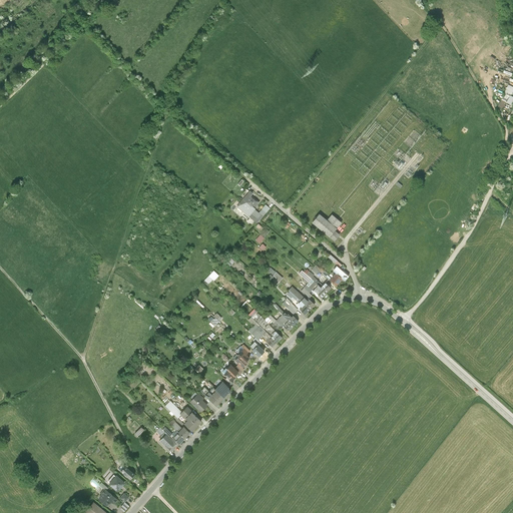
[(510,95),(512,88),(512,85),(507,84),(504,92),(510,95)]
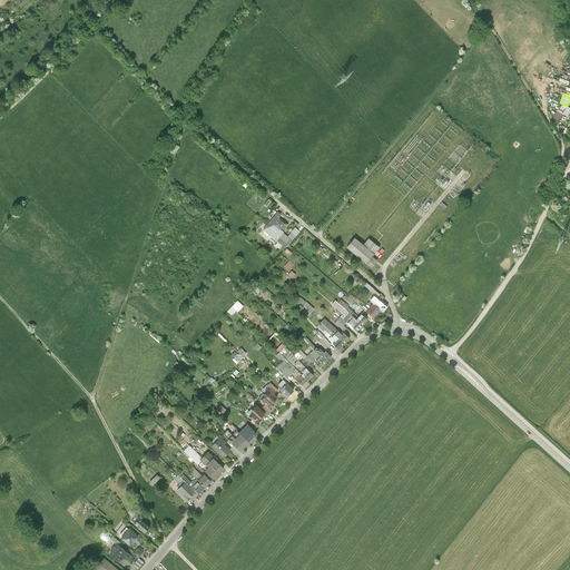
[(559,102),(551,123),(557,125),(561,112),(566,114),(568,107),(559,102)]
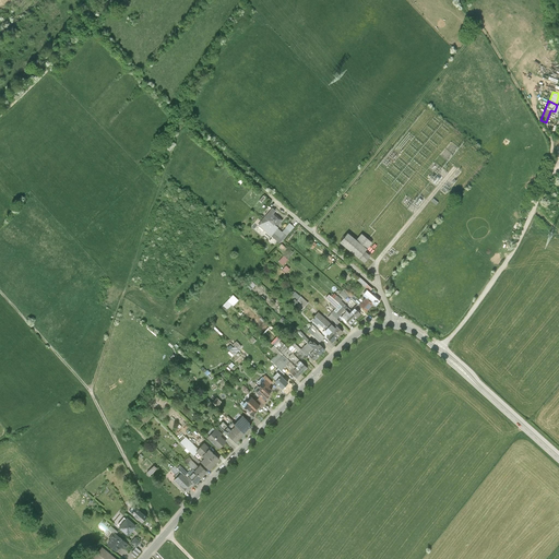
[(272,207),(264,217),(273,225),(274,224),(277,226),(282,221),(274,213),(275,211),(272,207)]
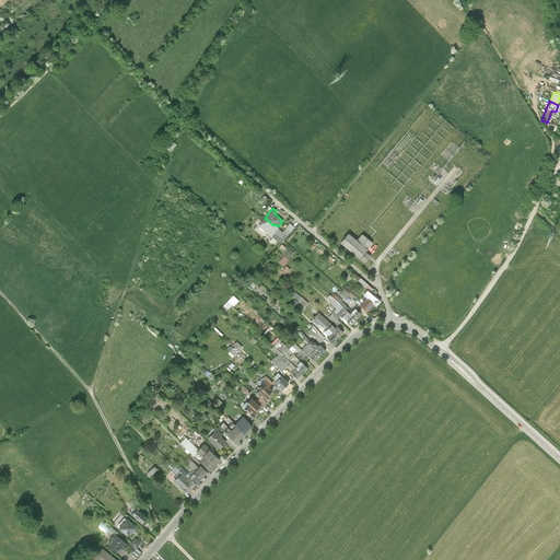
[(273,225),(265,218),(258,225),(270,236),(277,228),(278,228),(278,226),(275,224),(273,225)]
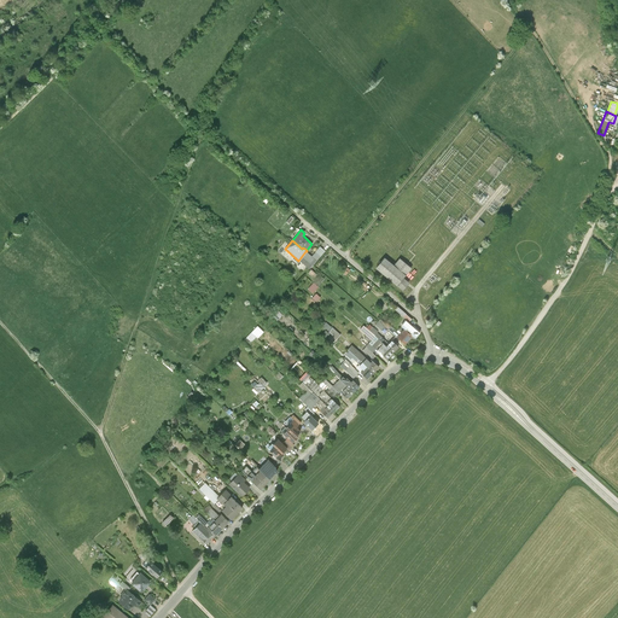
[(320,246),(315,252),(320,256),(325,251),(320,246)]
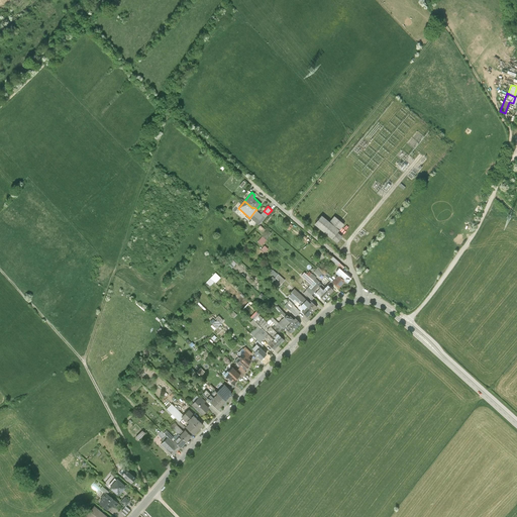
[(261,214),(255,210),(249,218),(259,225),(268,214),(264,211),(261,214)]
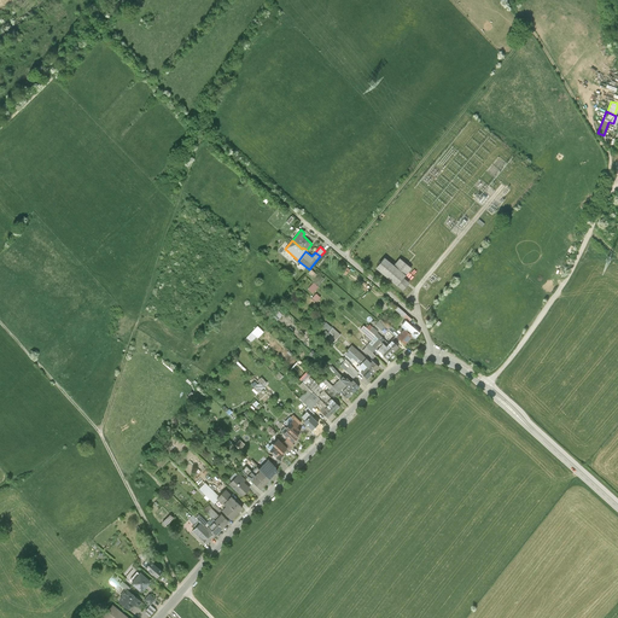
[(384,257),(375,268),(403,291),(409,284),(403,278),(412,268),(400,258),(394,266),(384,257)]
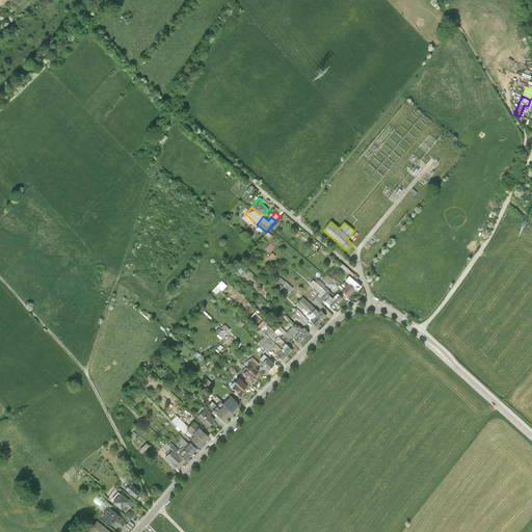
[(269,253),(274,247),(270,244),(265,249),(269,253)]
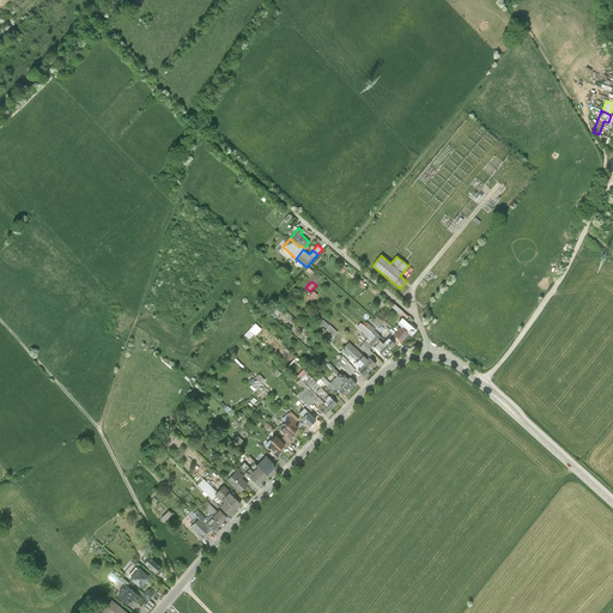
[(408,316),(394,305),(392,308),(406,320),(408,316)]
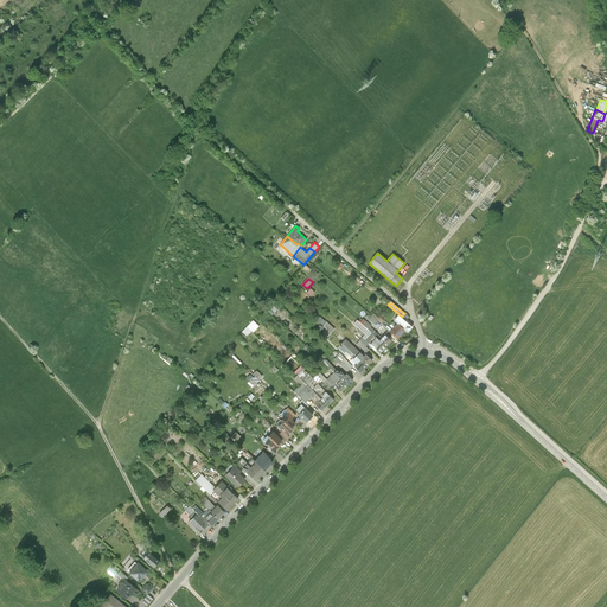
[(120,311),(114,331),(126,333),(127,326),(125,325),(128,312),(120,311)]
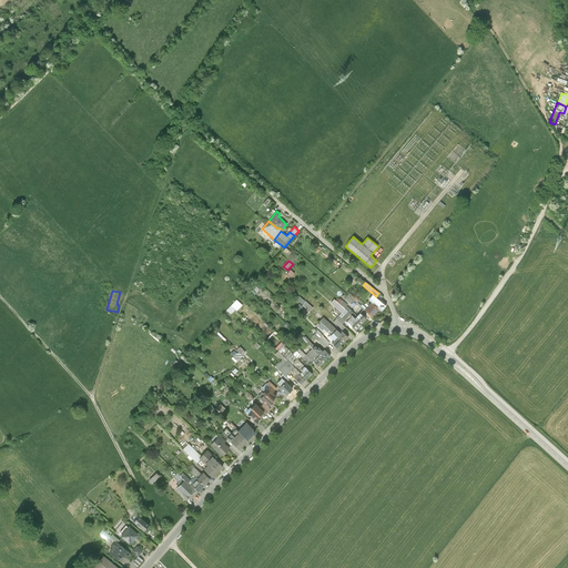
[(379,301),(373,294),(369,298),(374,303),(374,304),(376,307),(377,306),(382,310),(385,306),(385,305),(385,304),(381,300),(379,301)]
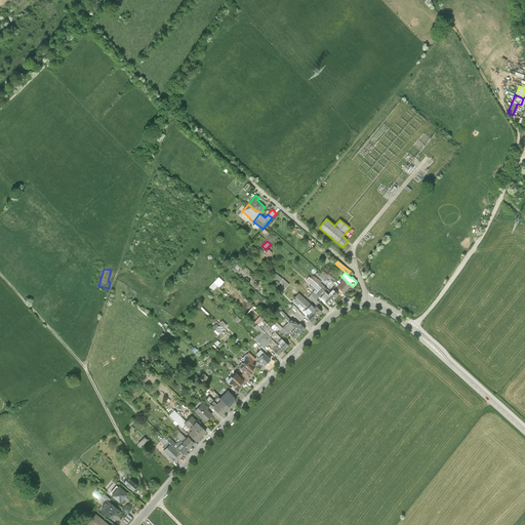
[(218,277),(214,282),(217,285),(219,287),(225,282),(218,277)]
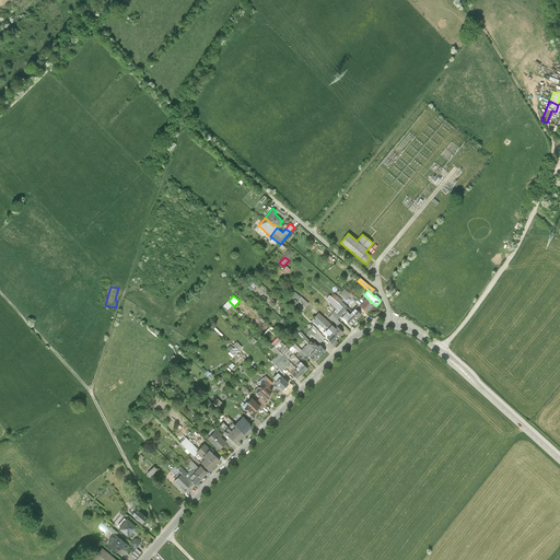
[(339,304),(335,301),(329,295),(326,300),(336,307),(339,304)]
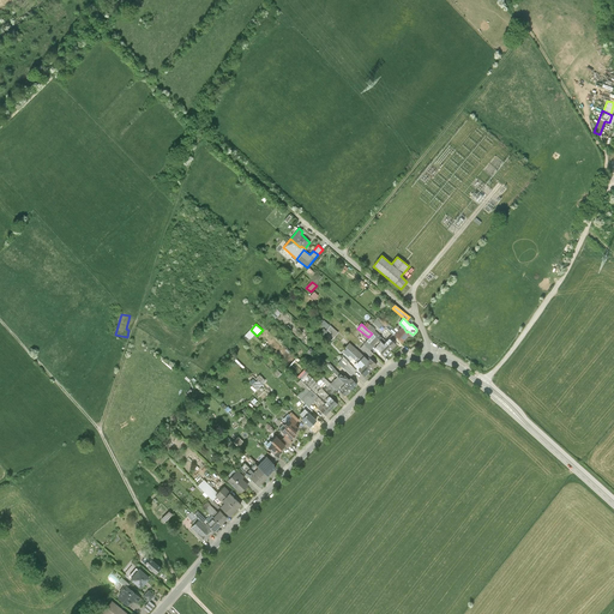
[(402,327),(397,332),(389,324),(385,327),(402,342),(403,342),(409,333),(407,332),(404,329),(402,327)]
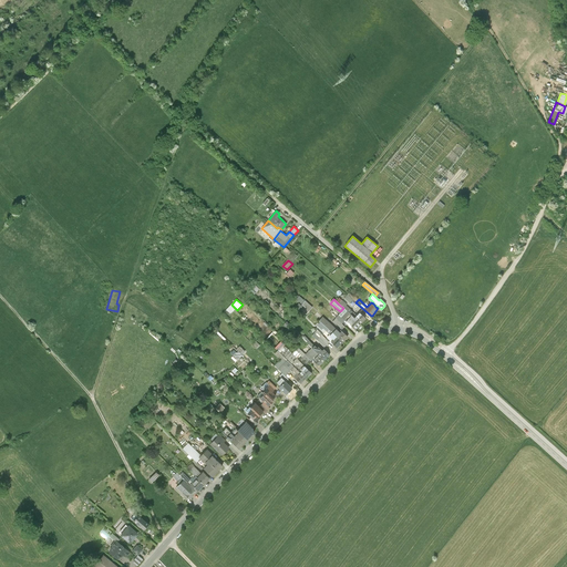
[(350,309),(346,306),(347,305),(342,300),(339,305),(343,308),(347,310),(348,311),(350,309)]
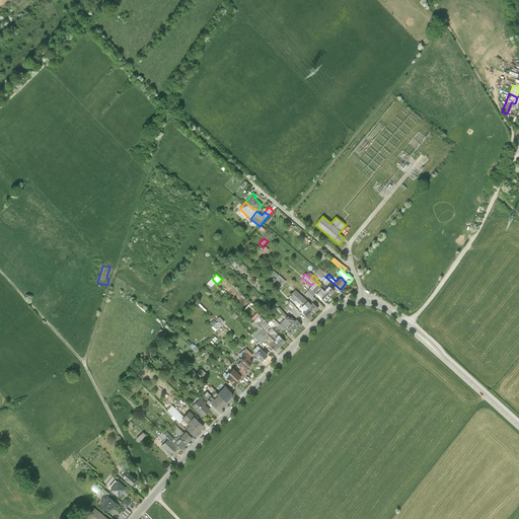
[(286,281),(279,276),(276,279),(279,281),(283,285),(286,281)]
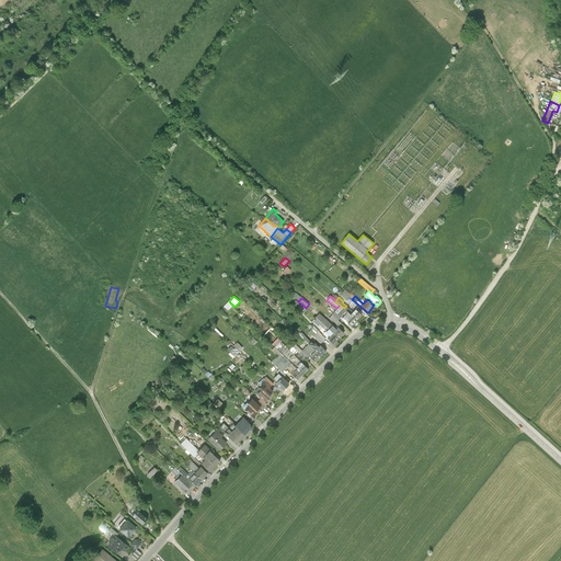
[(227,311),(232,305),(229,301),(222,308),(227,311)]
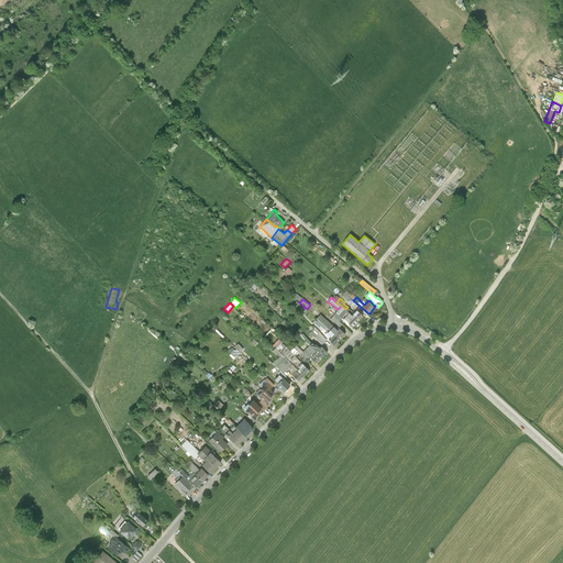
[(348,312),(345,309),(344,308),(339,315),(342,318),(343,319),(344,319),(346,321),(352,327),(357,321),(351,315),(348,312)]
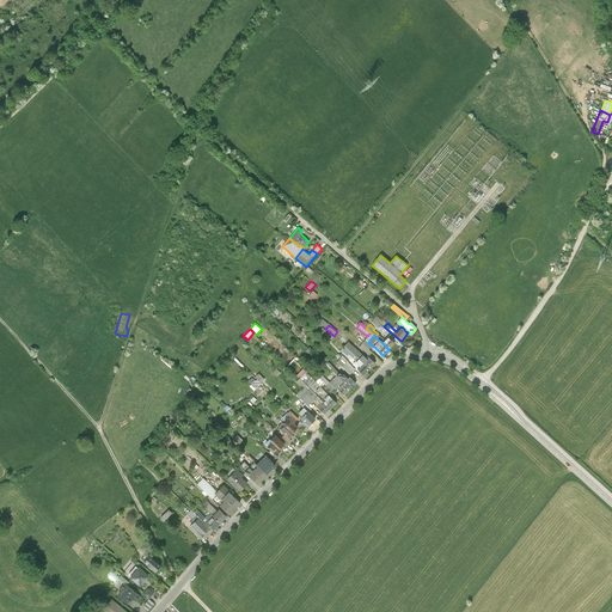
[(395,343),(387,336),(384,340),(381,342),(389,349),(395,343)]
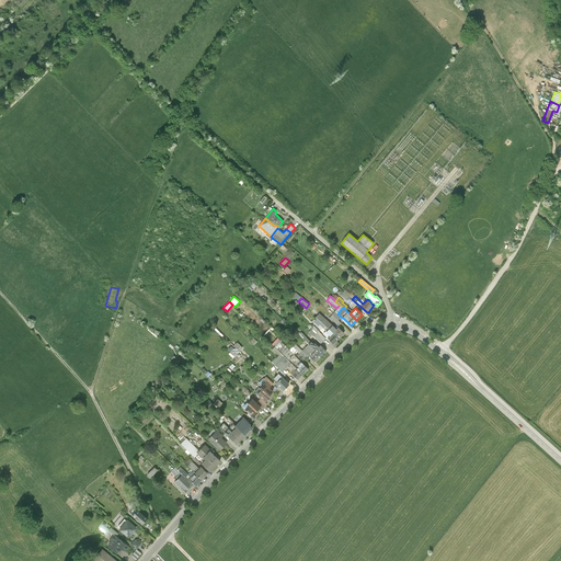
[(332,325),(319,313),(316,317),(318,319),(327,327),(329,329),(332,325)]
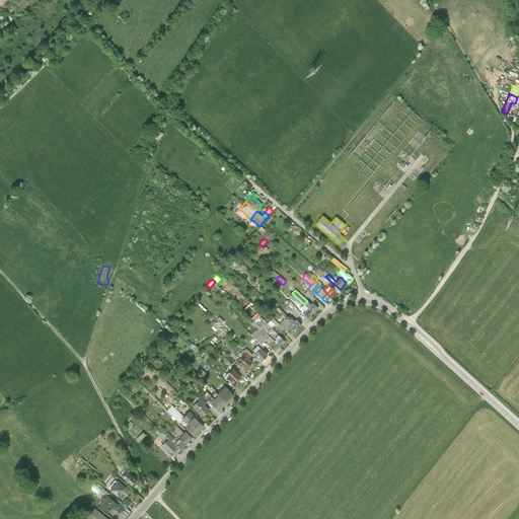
[(312,296),(309,292),(307,291),(305,294),(313,301),(315,299),(312,296)]
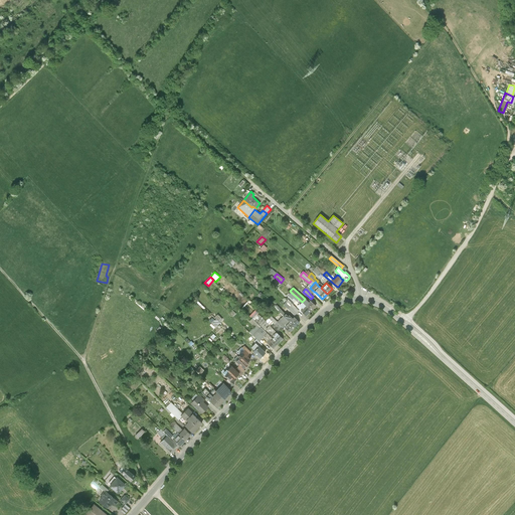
[(300,300),(292,293),(289,296),(293,299),(294,298),(298,302),(300,300)]
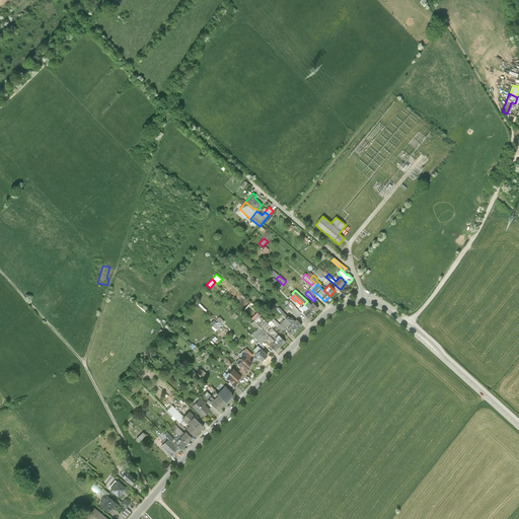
[(298,310),(290,302),(288,304),(289,306),(299,315),(302,312),(299,309),(298,310)]
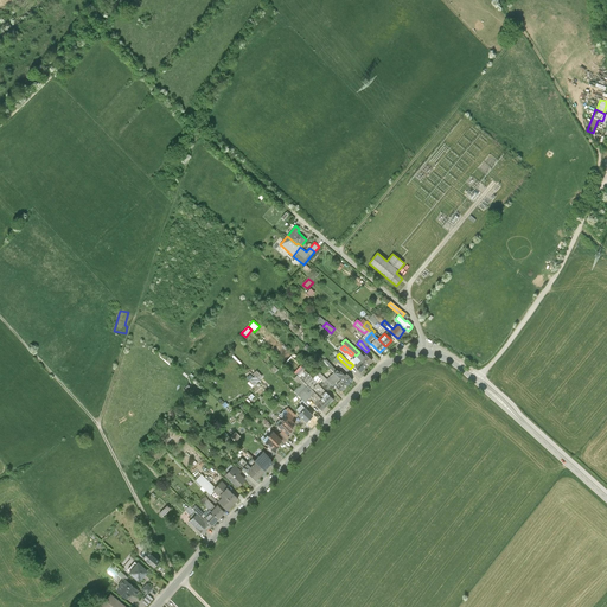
[(371,360),(365,353),(363,356),(359,359),(366,366),(371,360)]
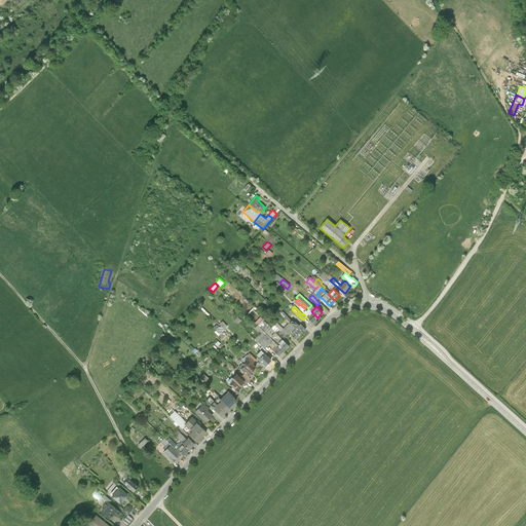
[(250,318),(256,312),(251,307),(245,313),(250,318)]
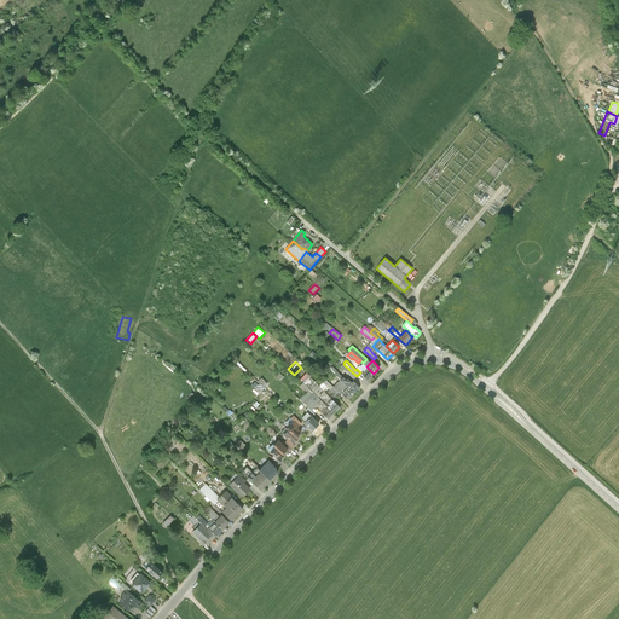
[(342,377),(335,370),(337,366),(335,364),(329,370),(340,380),(342,377)]
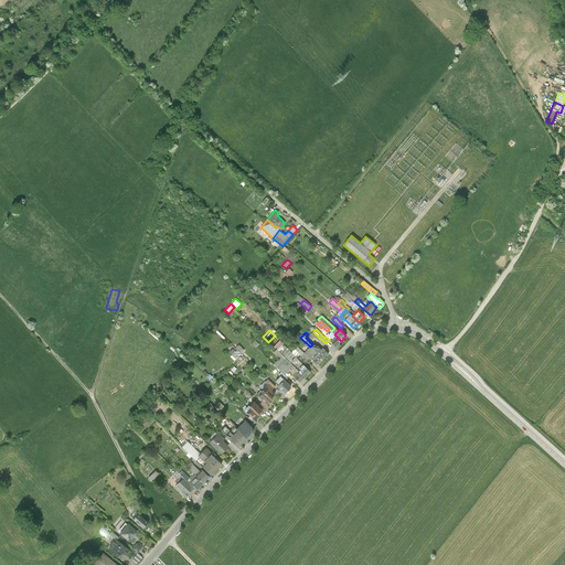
[(326,343),(315,333),(312,336),(322,345),(326,343)]
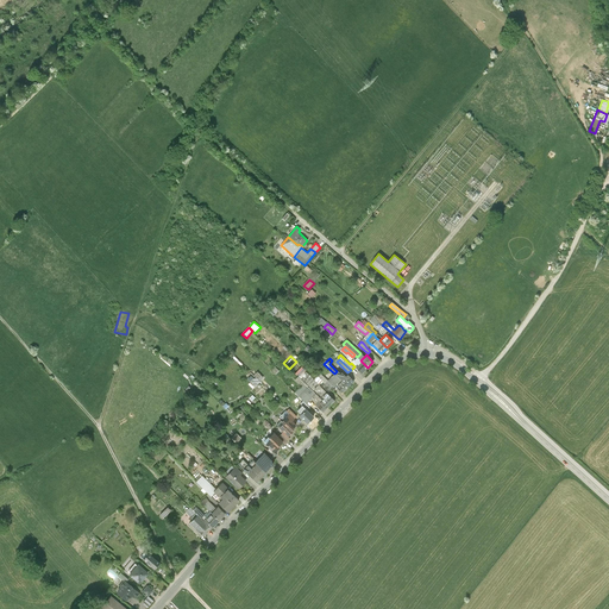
[(368,368),(360,360),(358,363),(355,359),(351,363),(355,366),(362,374),(368,368)]
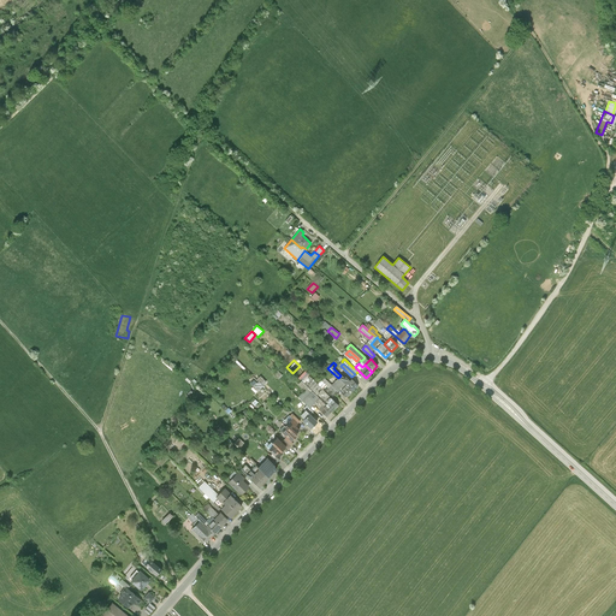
[(318,384),(308,374),(302,381),(308,388),(315,395),(321,389),(323,388),(319,384),(318,383),(318,384)]
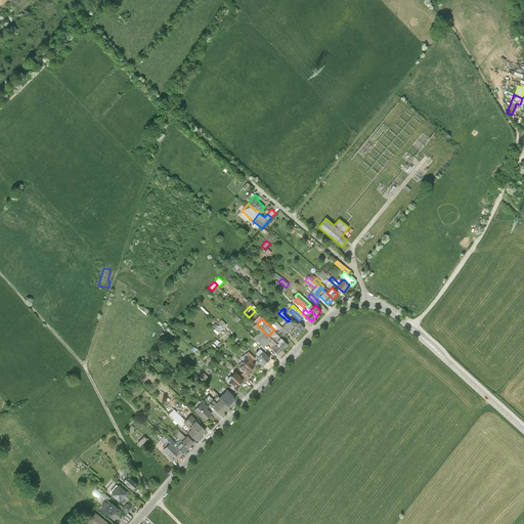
[(285,336),(288,334),(287,333),(281,328),(275,321),(273,323),(285,336)]
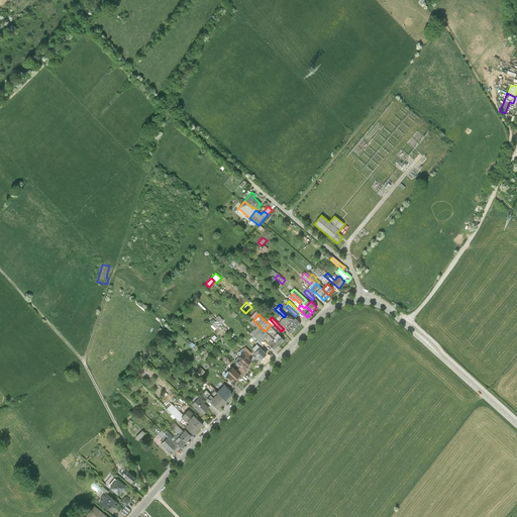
[(290,323),(284,317),(278,323),(283,328),(284,327),(290,333),(295,328),(290,323)]
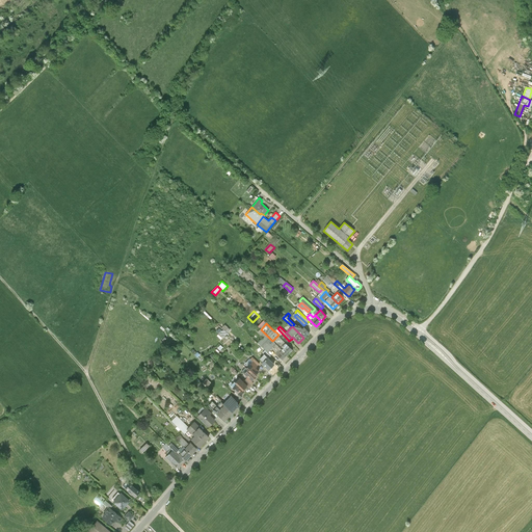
[(309,333),(303,327),(300,330),(298,333),(303,338),(309,333)]
